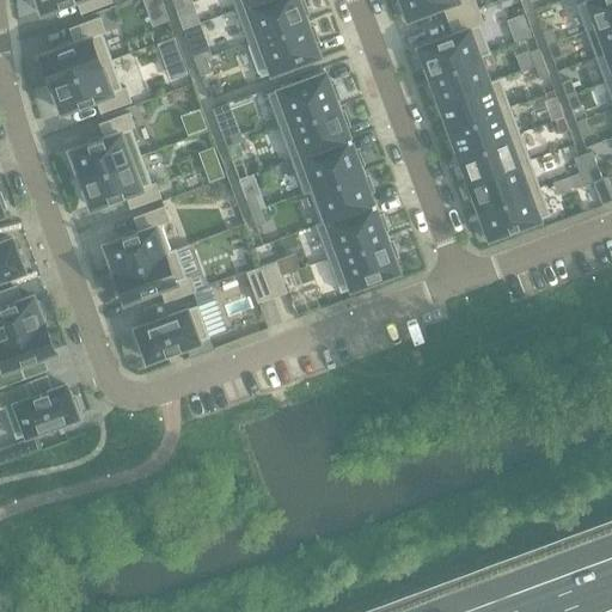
[(32,0),(36,6),(40,5),(42,12),(60,5),(60,6),(74,0),(75,0),(81,13),(111,2),(110,0),(32,0)]
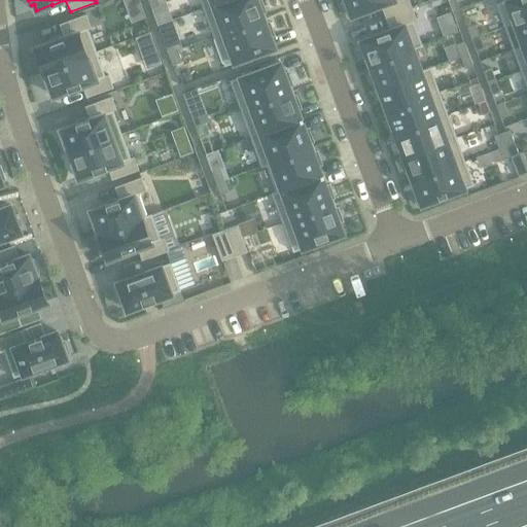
[(141,0),(125,0),(134,21),(147,15),(141,0)]
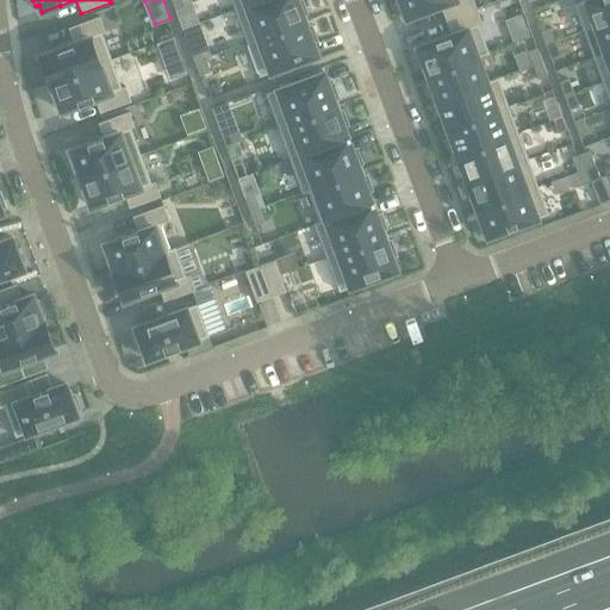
[(182,0),(172,0),(175,10),(185,6),(182,0)]
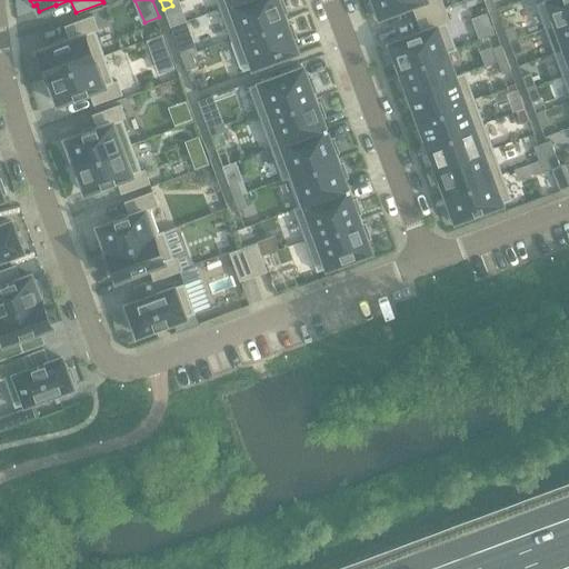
[(216,0),(220,9),(245,0),(216,0)]
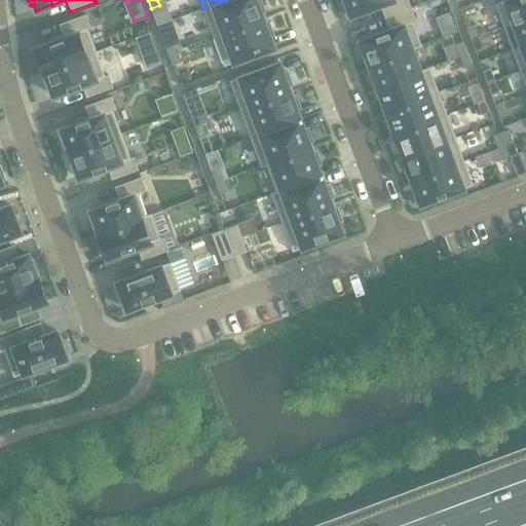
[(226,0),(203,8),(214,37),(263,19),(261,13),(265,12),(260,0),(257,0),(256,0),(226,0)]
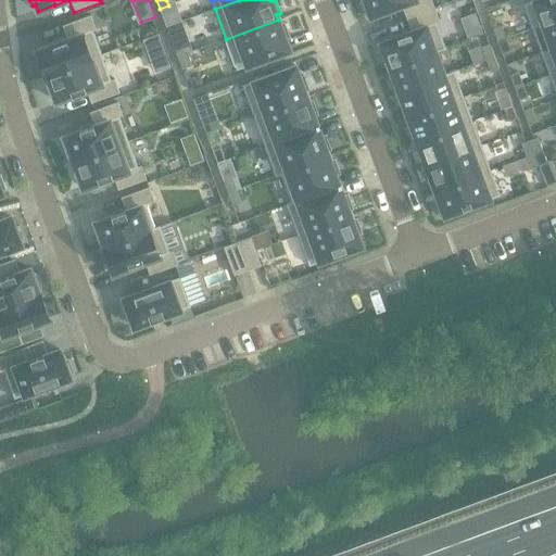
[(364,0),(365,1),(361,2),(366,19),(402,5),(407,19),(434,8),(431,0),(364,0)]
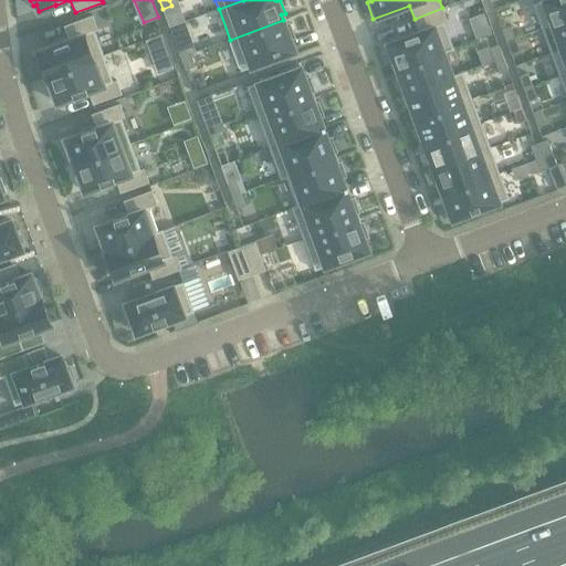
[(565,0),(545,0),(533,4),(542,29),(565,20),(565,0)]
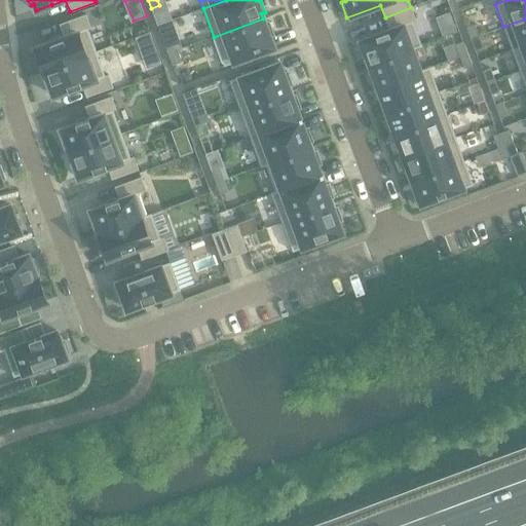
[(389,30),(355,42),(362,57),(365,55),(369,65),(421,45),(412,22),(416,20),(411,7),(385,17),(389,30)]
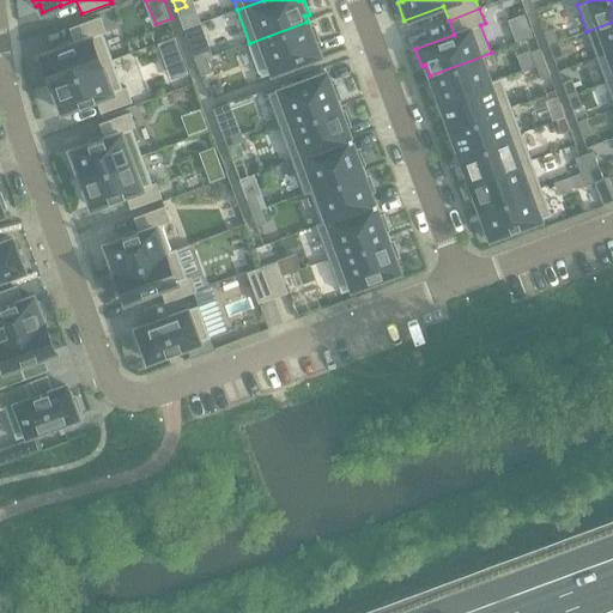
[(74,43),(40,55),(50,84),(111,61),(102,34),(105,32),(101,17),(70,29),(74,43)]
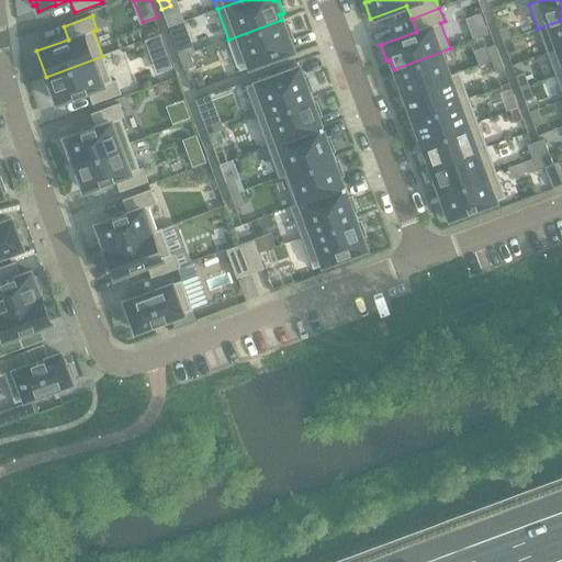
[(281,20),(228,40),(239,70),(293,51),(289,40),(292,37),(288,23),(283,25),(281,20)]
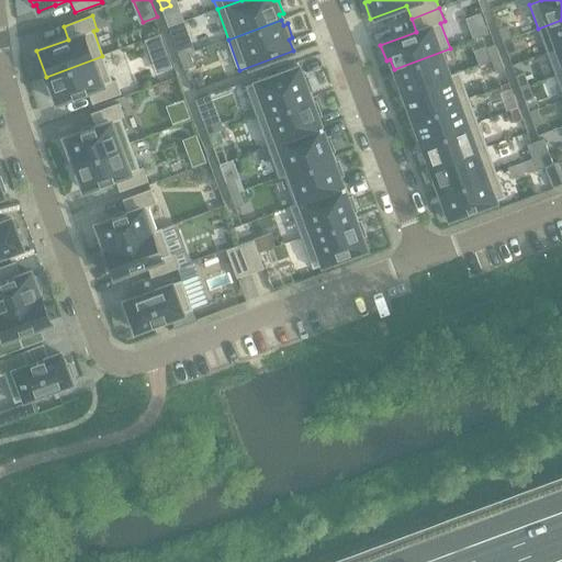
[(561,20),(538,29),(547,53),(561,46),(561,20)]
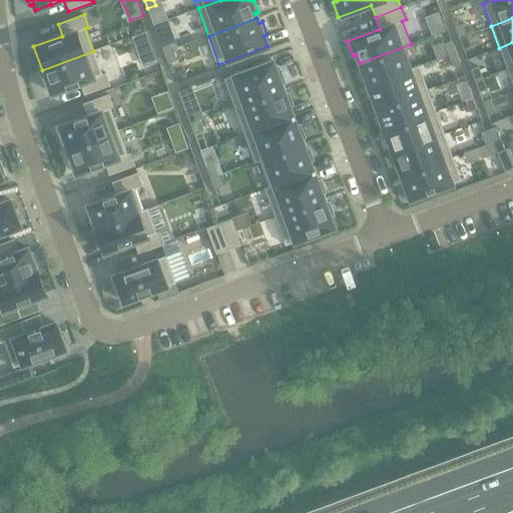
[(463,24),(455,27),(459,38),(467,36),(463,24)]
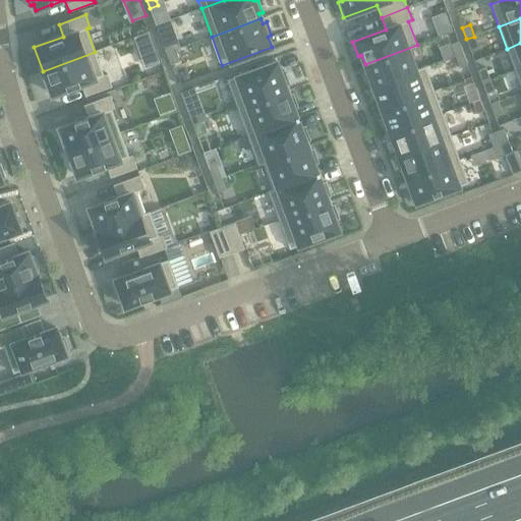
[(135,36),(147,68),(163,63),(151,30),(135,36)]
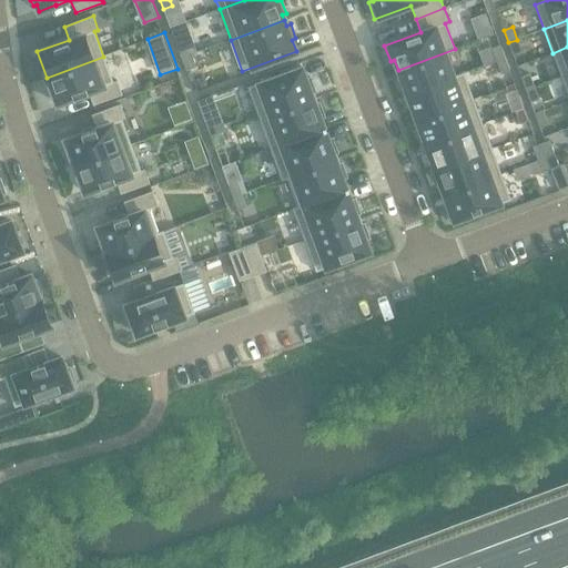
[(517,40),(508,42),(513,56),(521,52),(517,40)]
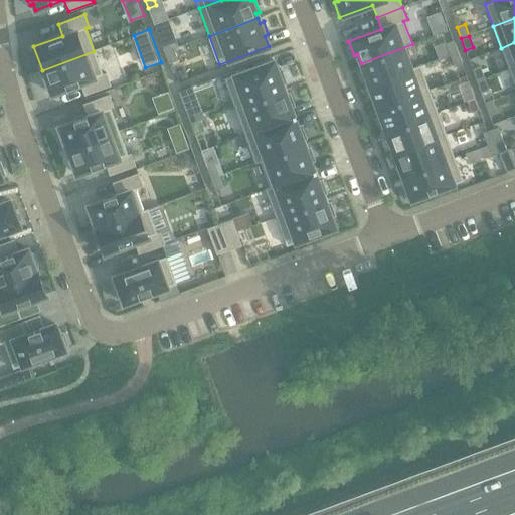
[(168,38),(160,41),(164,52),(172,49),(168,38)]
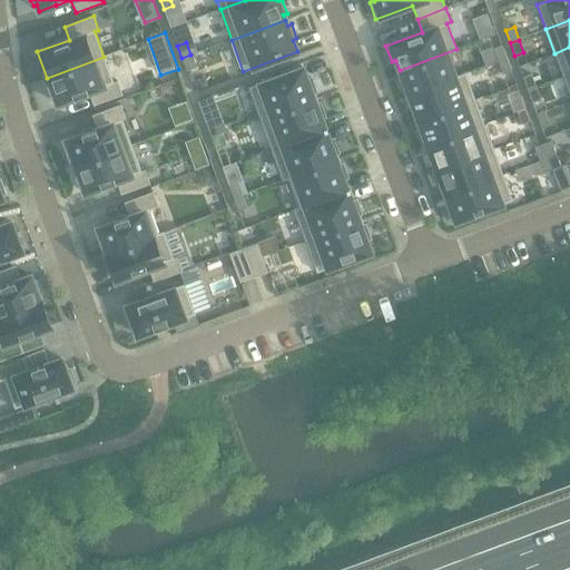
[(502,46),(493,49),(499,62),(507,59),(502,46)]
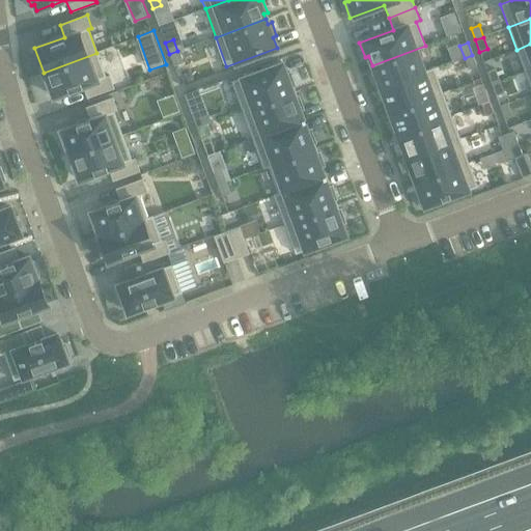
[(530,44),(516,50),(525,72),(530,70),(530,44)]
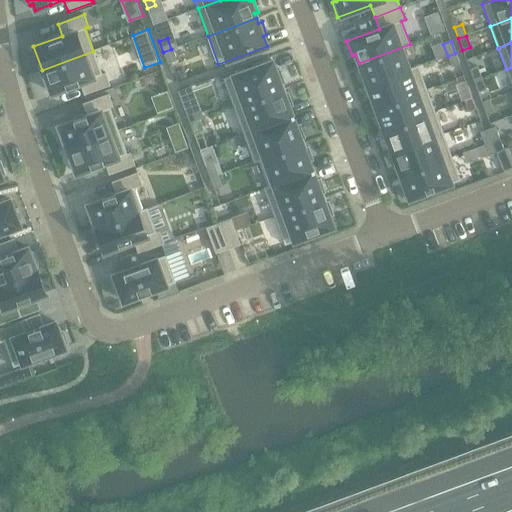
[(362,72),(358,73),(363,87),(418,66),(418,65),(409,69),(401,48),(410,45),(410,44),(359,63),(362,72)]
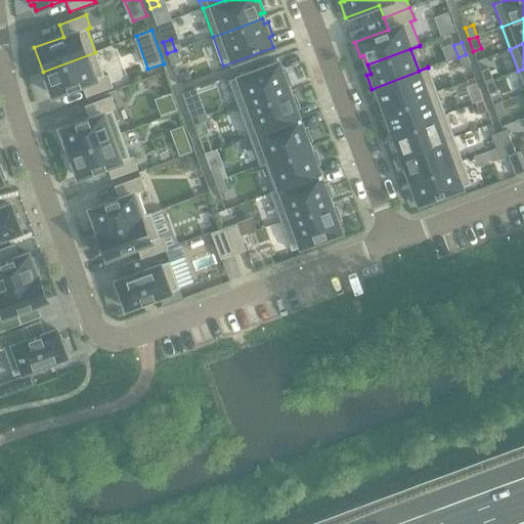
[(175,50),(167,53),(172,64),(179,62),(175,50)]
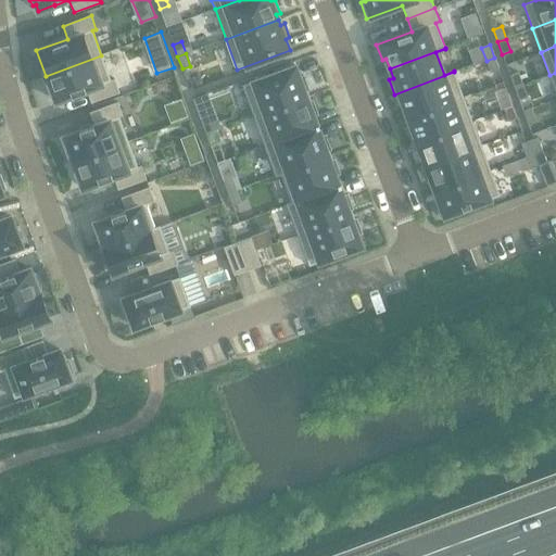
[(48,79),(45,81),(50,97),(53,95),(57,101),(72,96),(86,90),(87,89),(91,102),(119,92),(114,79),(111,80),(101,55),(46,76),(46,77),(47,76),(48,79)]
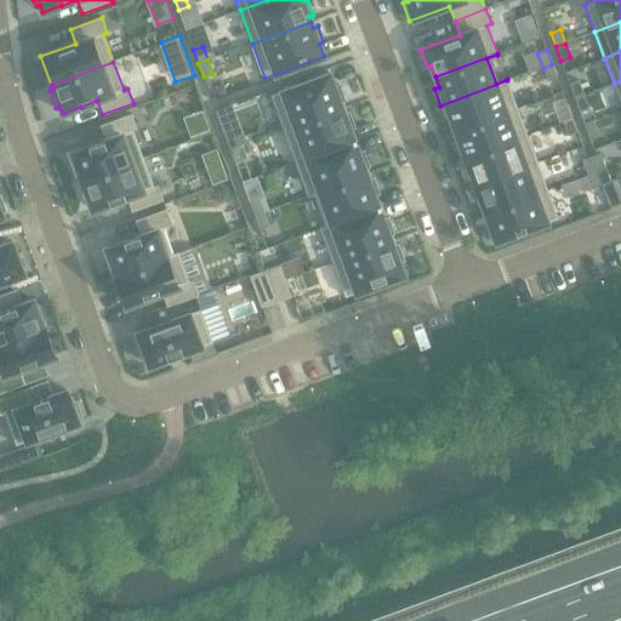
[(552,64),(543,68),(548,81),(558,78),(552,64)]
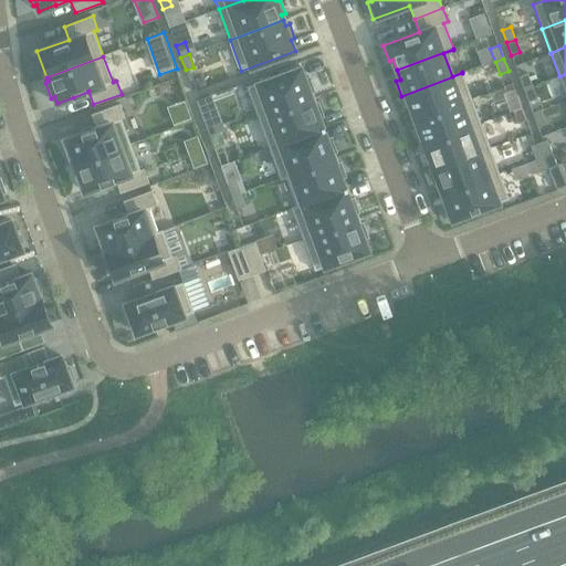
[(301,67),(247,86),(259,118),(312,98),(311,93),(314,92),(310,77),(305,79),(301,67)]
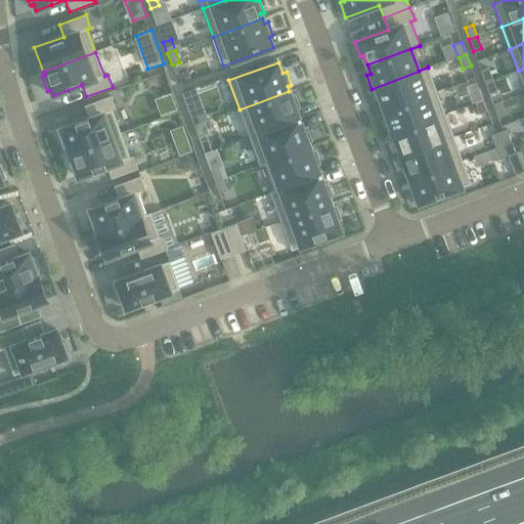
[(428,68),(372,89),(373,90),(376,88),(384,111),(436,91),(428,68)]
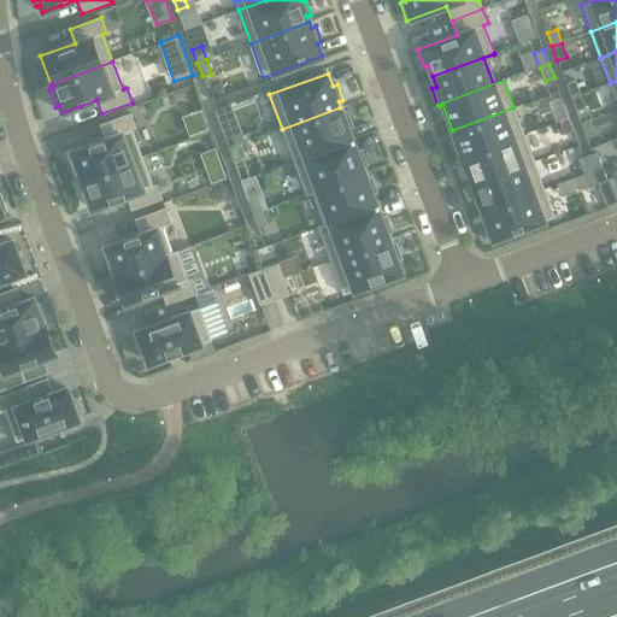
[(576,81),(566,84),(571,98),(581,94),(576,81)]
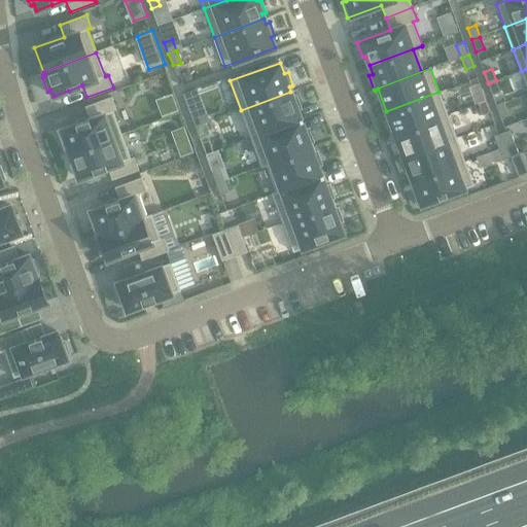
[(496,80),(488,83),(492,95),(500,93),(496,80)]
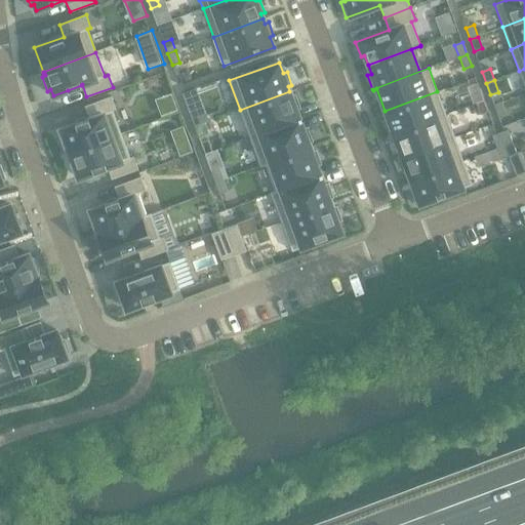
[(480,89),(472,92),(476,104),(484,101),(480,89)]
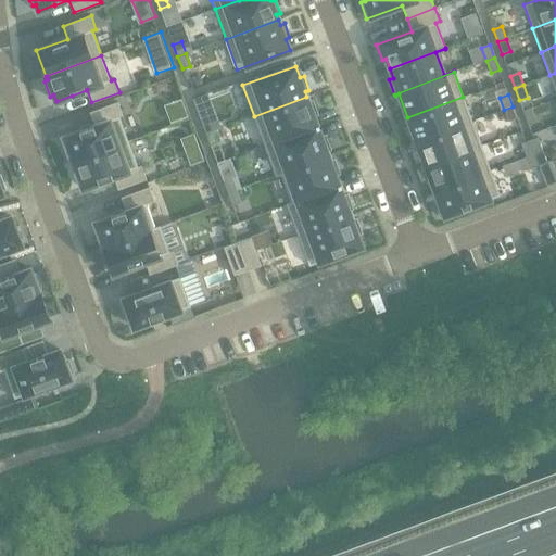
[(306,97),(254,116),(265,146),(318,126),(318,125),(317,125),(314,116),(318,114),(313,100),(308,102),(306,97)]
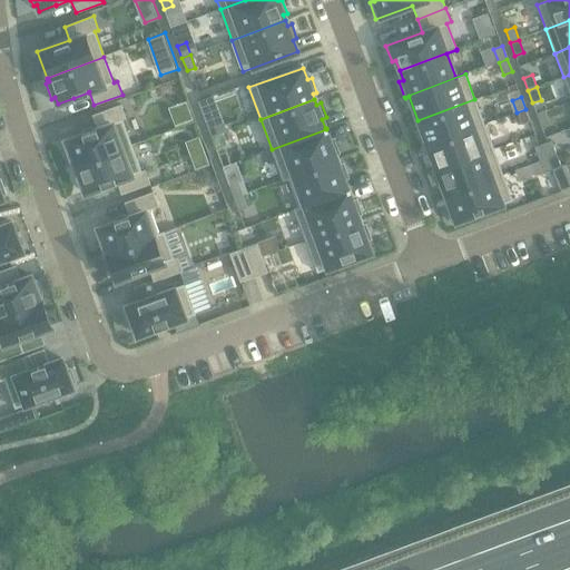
[(422,130),(418,131),(423,147),(484,124),(474,99),(418,120),(422,130)]
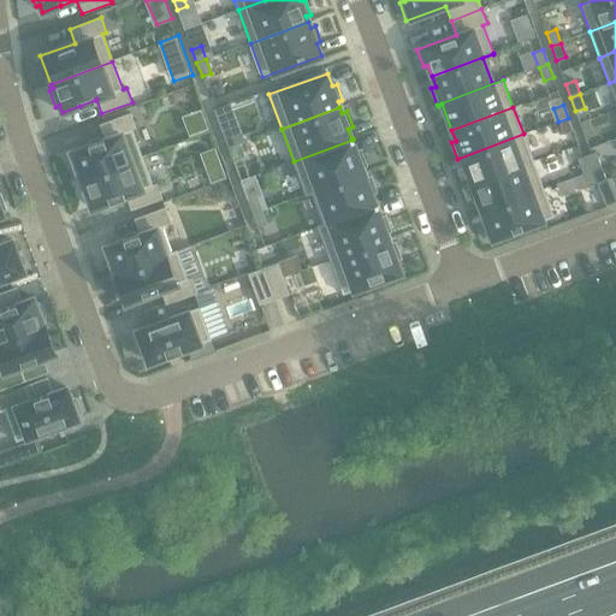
[(73,159),(70,160),(76,177),(80,176),(82,179),(142,158),(132,130),(136,128),(130,113),(100,124),(105,138),(104,140),(88,144),(88,146),(71,152),(73,159)]
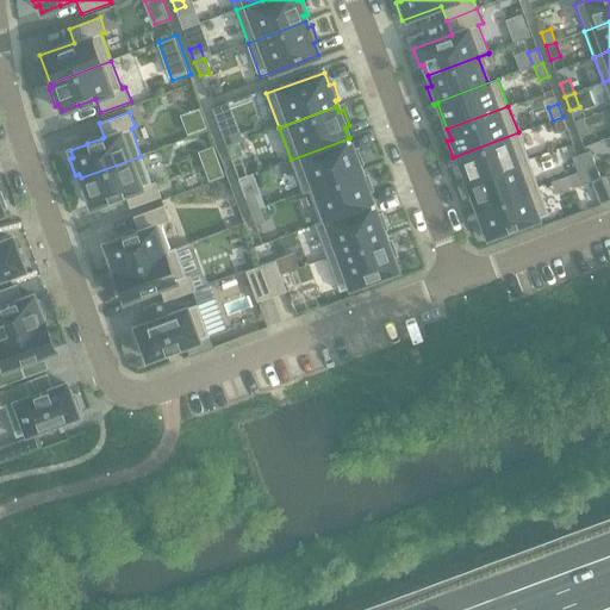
[(562,117),(553,120),(558,134),(567,130),(562,117)]
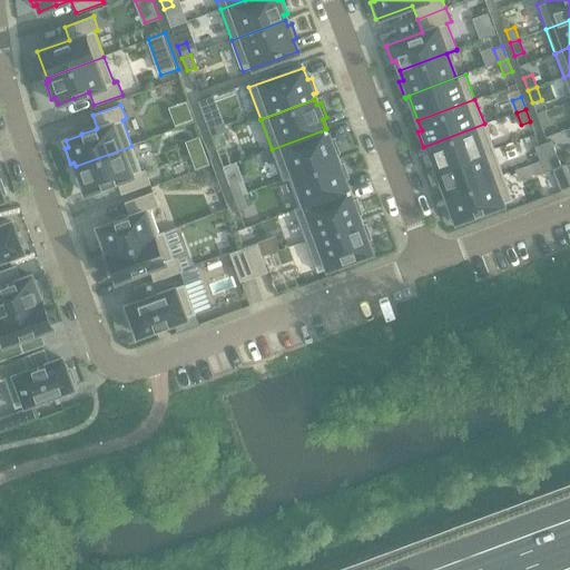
[(546,111),(537,115),(541,127),(550,124),(546,111)]
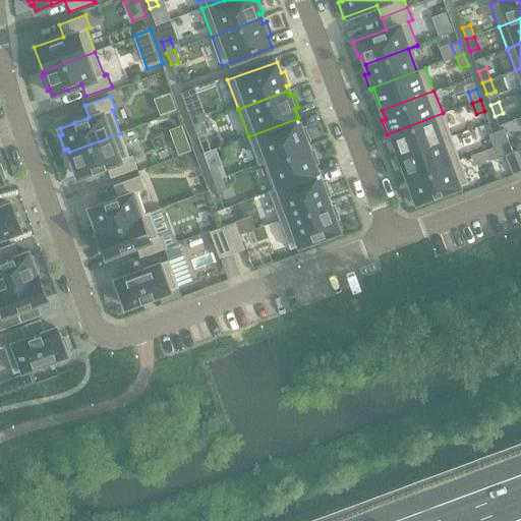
[(196,111),(189,114),(193,125),(200,122),(196,111)]
